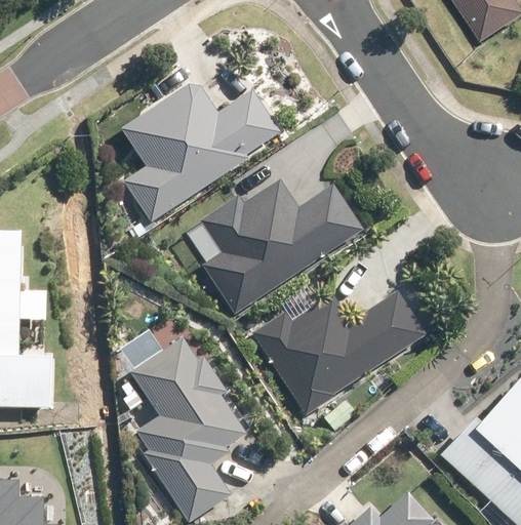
[(452,0),(481,42),(520,16),(520,8),(514,0),(452,0)]
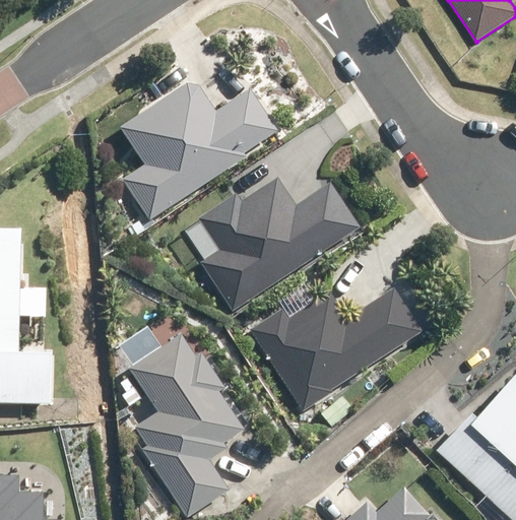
[(217,110),(200,85),(187,82),(120,128),(145,165),(123,179),(150,219),(246,155),(244,152),(277,130),(249,88),(217,110)]
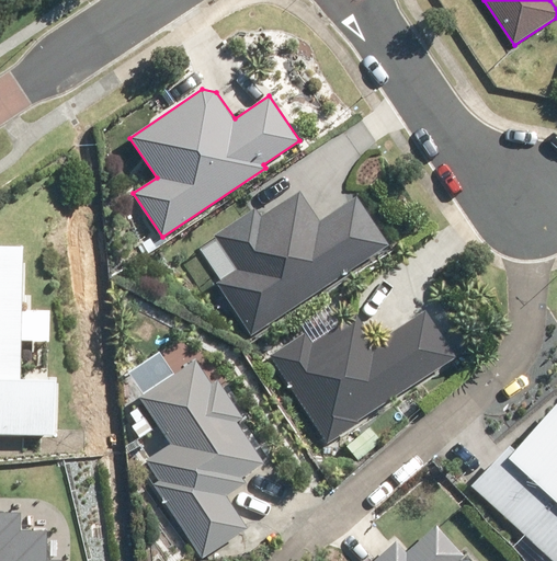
[(218,283),(253,334),(387,244),(354,195),(319,219),(299,190),(261,216),(256,208),(214,236),(237,270),(218,283)]
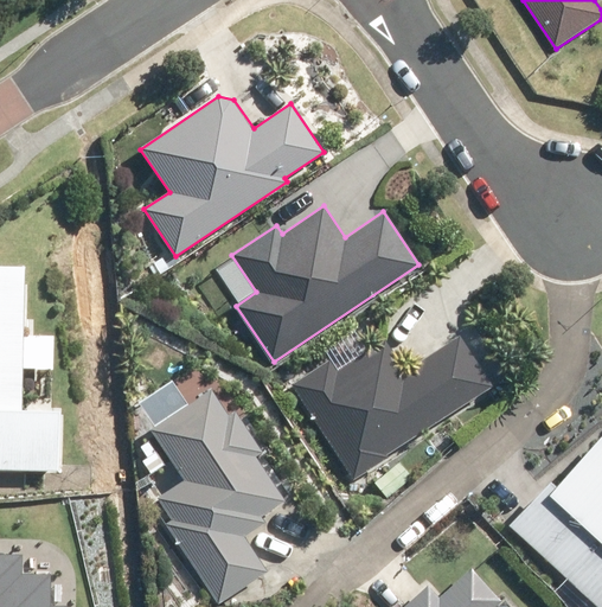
[(0,468),(57,470),(58,410),(21,410),(24,266),(0,264),(0,468)]
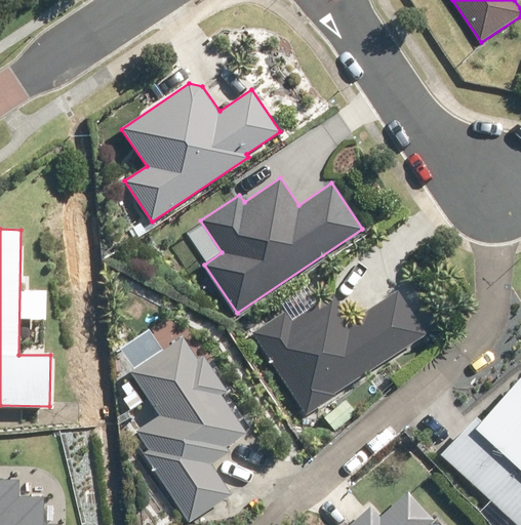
[(284,312),(253,332),(307,414),(336,395),(335,393),(426,334),(397,290),(351,320),(333,293),(291,321),(284,312)]
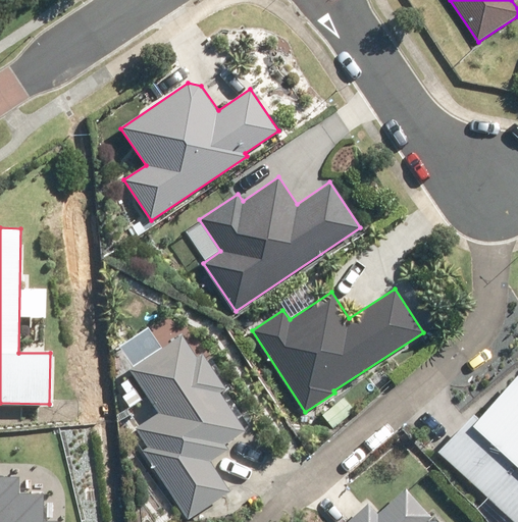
[(134,367),(128,369),(158,412),(135,428),(148,448),(143,451),(190,519),(230,490),(210,461),(228,449),(224,444),(245,430),(219,393),(224,388),(201,354),(195,357),(179,335),(161,348),(147,326),(119,346),(134,367)]
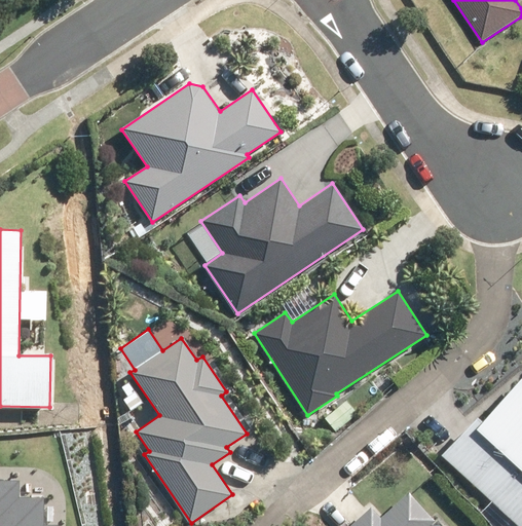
[(521,380),(482,421),(478,417),(443,454),(521,525),(521,380)]
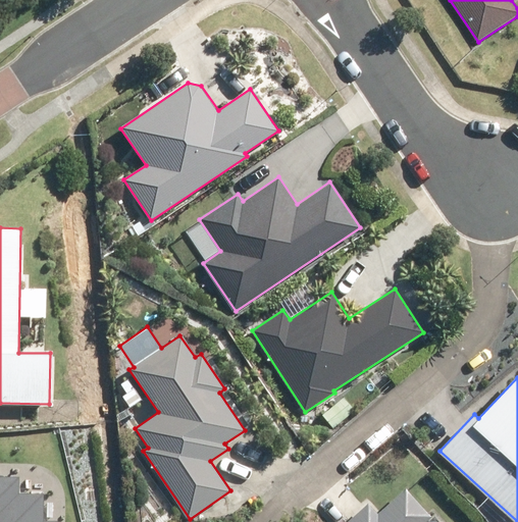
[(0,521),(57,521),(44,520),(45,494),(19,493),(19,476),(0,475),(0,521)]
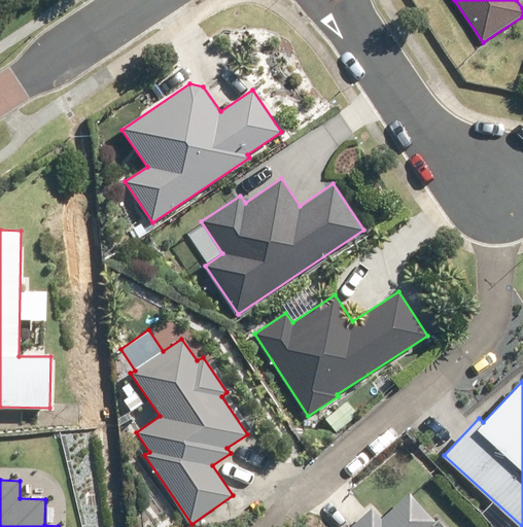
[(372,508),(351,526),(431,526),(439,521),(410,491),(380,518),(372,508)]
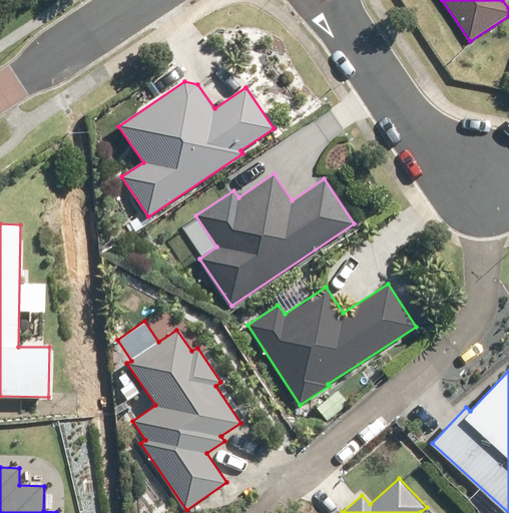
All buildings are outlined.
